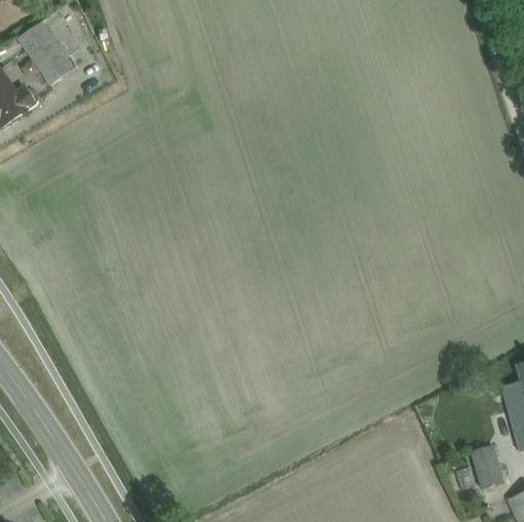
[(17,37),(49,84),(73,68),(66,56),(79,46),(54,10),(17,37)]
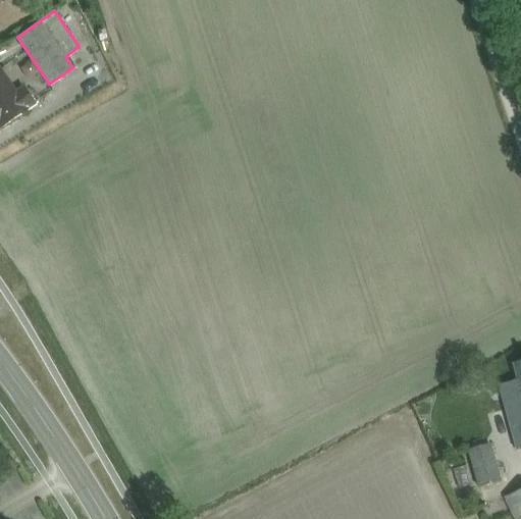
[(0,125),(35,102),(22,85),(15,90),(0,67),(0,125)]
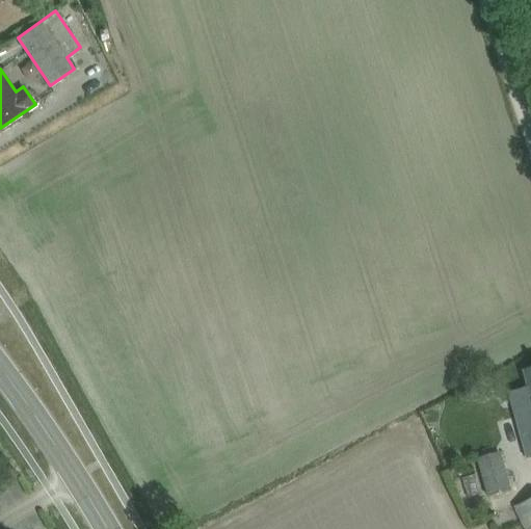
[(530,366),(522,369),(530,403),(512,408),(526,456),(530,454),(530,366)]
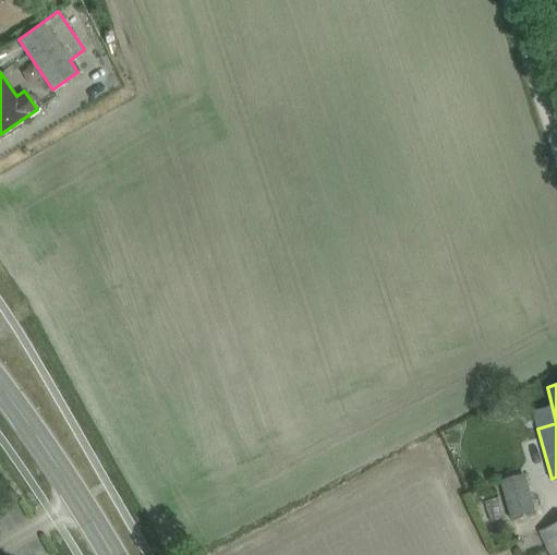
[(533,510),(522,472),(498,479),(510,517),(533,510)]
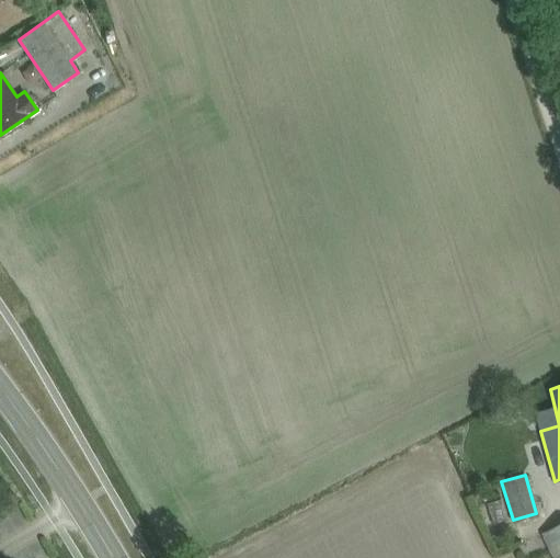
[(559,557),(559,523),(540,533),(551,557),(559,557)]
